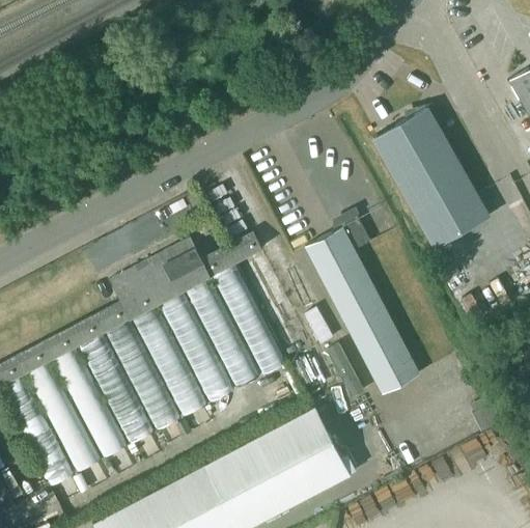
[(529,70),(510,81),(529,116),(529,70)]
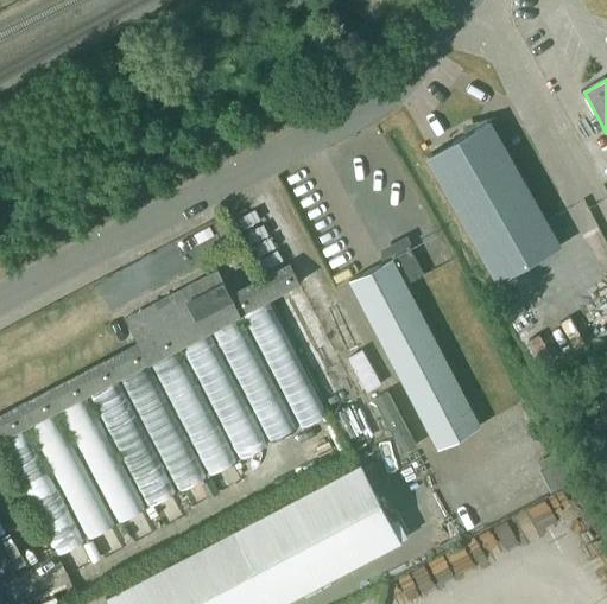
[(491,124),(427,159),(498,285),(562,248),(491,124)]
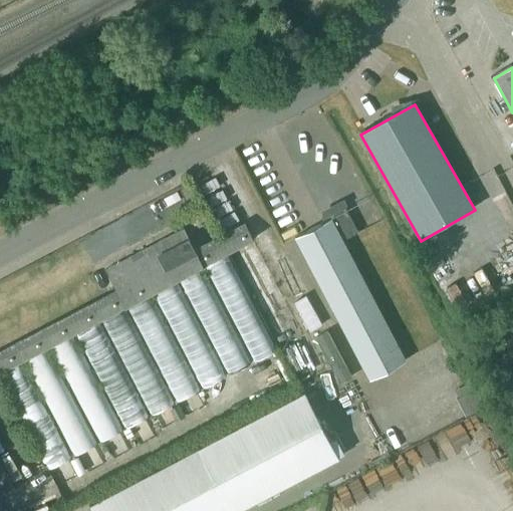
[(327,214),(331,221),(296,239),(371,381),(408,362),(344,242),(359,234),(344,205),(327,214)]
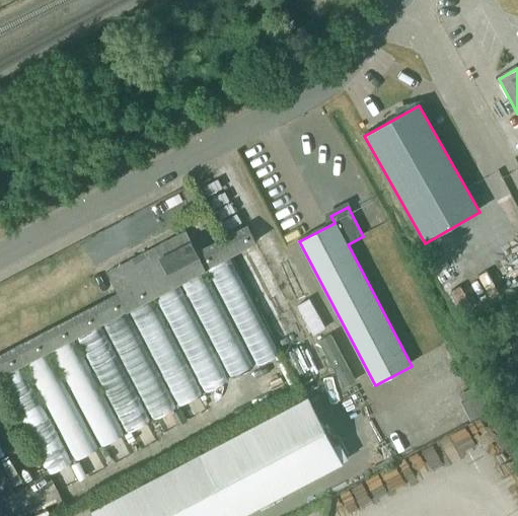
[(119,296),(0,357),(0,381),(50,476),(73,464),(21,367),(24,366),(75,462),(98,450),(48,354),(51,352),(101,448),(125,436),(74,340),(77,338),(128,435),(151,423),(99,325),(102,324),(153,422),(176,410),(126,312),(129,311),(179,408),(203,395),(152,299),(155,297),(206,394),(229,382),(178,285),(181,283),(232,380),(255,368),(205,271),(207,270),(257,367),(281,355),(230,258),(222,241),(198,254),(187,233),(107,275),(119,296)]
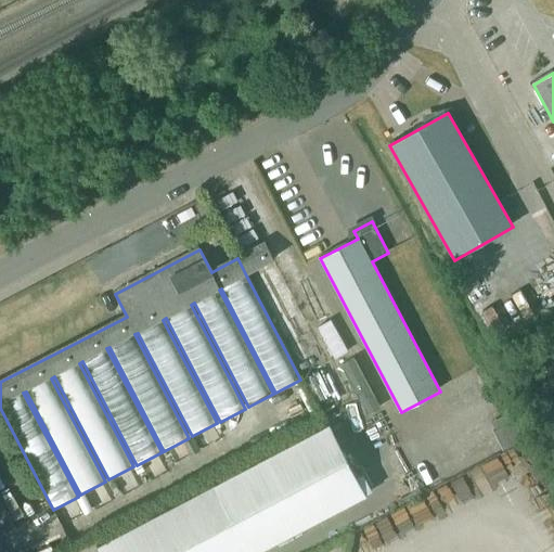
[(277,317),(285,338),(312,328),(306,312),(314,309),(312,302),(277,317)]
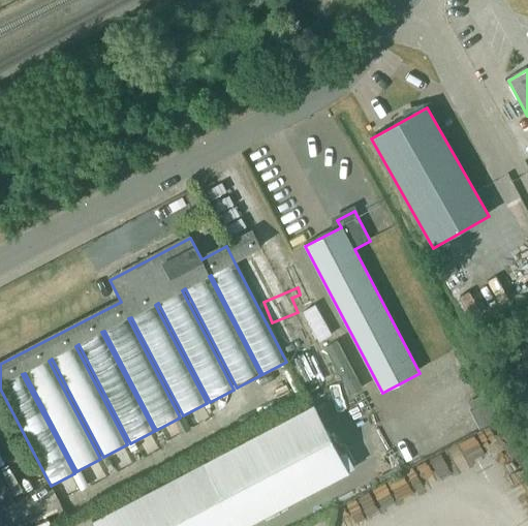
[(338,343),(325,349),(350,398),(363,391),(338,343)]
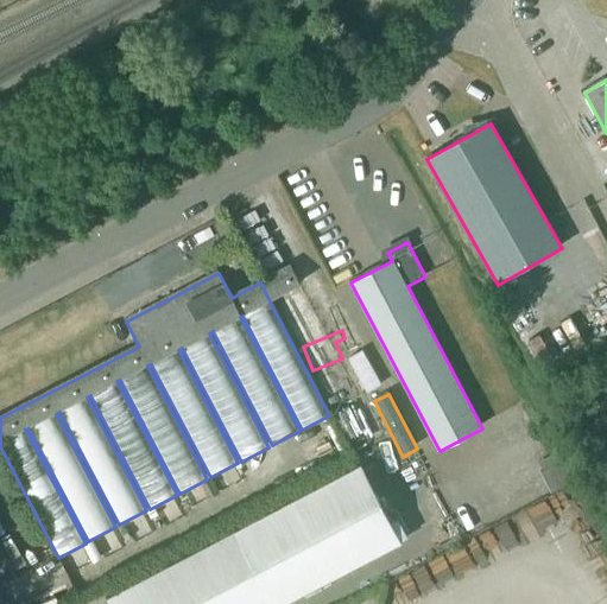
[(564,463),(542,475),(552,495),(575,483),(564,463)]
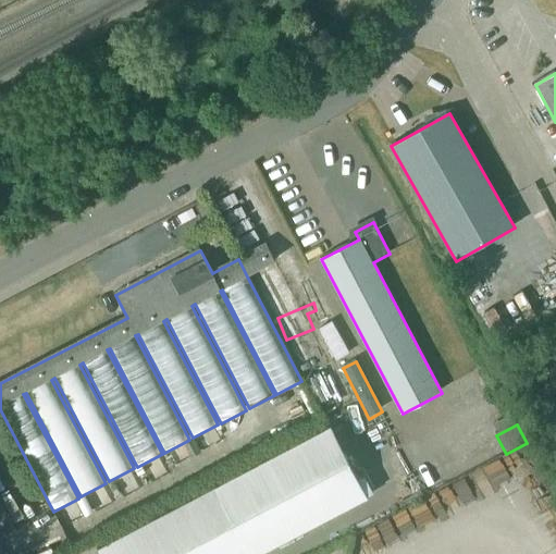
[(214,489),(97,550),(99,553),(260,553),(367,497),(374,493),(366,477),(358,480),(331,428),(214,489)]
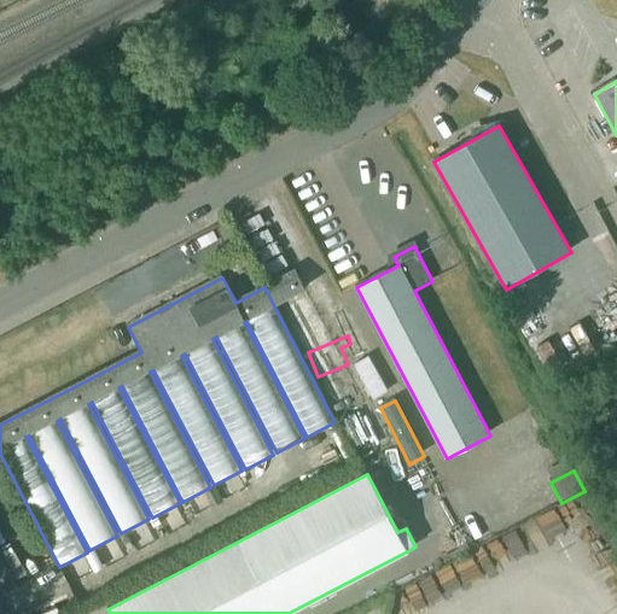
[(248,510),(233,516),(237,526),(252,519),(248,510)]
